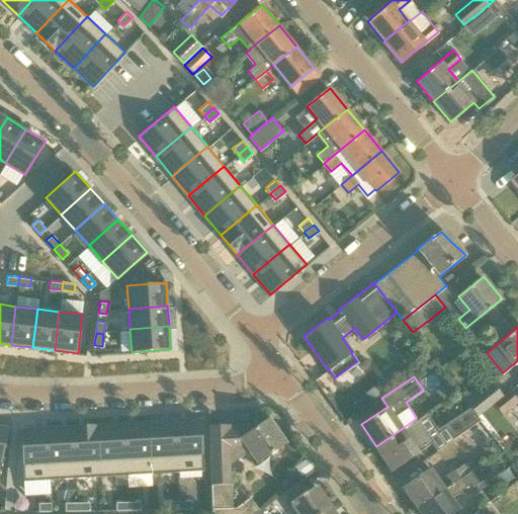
[(467,404),(477,415),(502,395),(493,383),(467,404)]
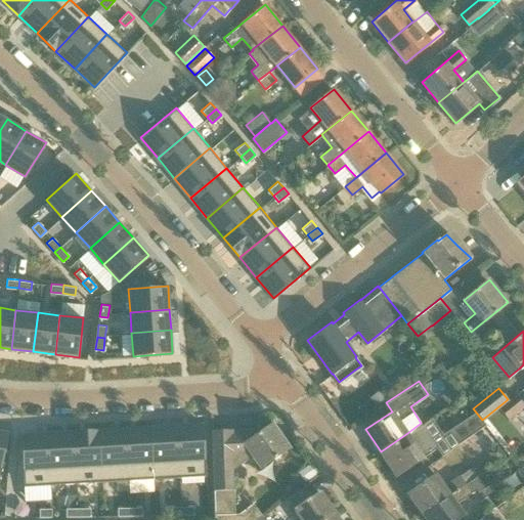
[(506,416),(508,419),(523,405),(523,403),(517,395),(499,408),(506,416)]
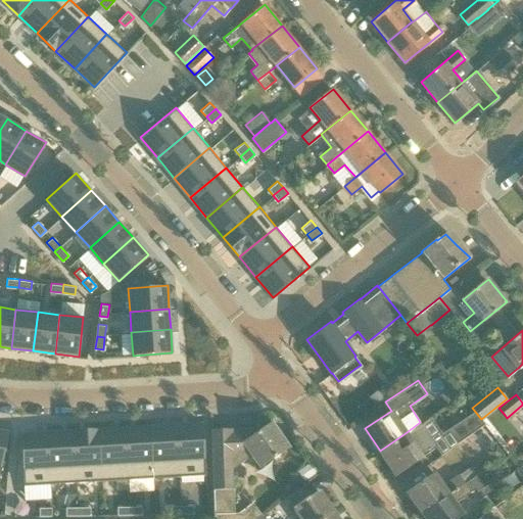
[(474,411),(447,428),(458,442),(483,423),(474,411)]
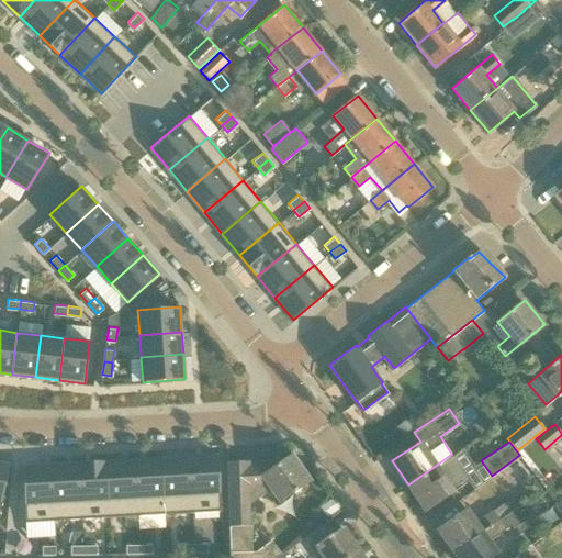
[(218,453),(189,455),(192,511),(222,509),(218,453)]
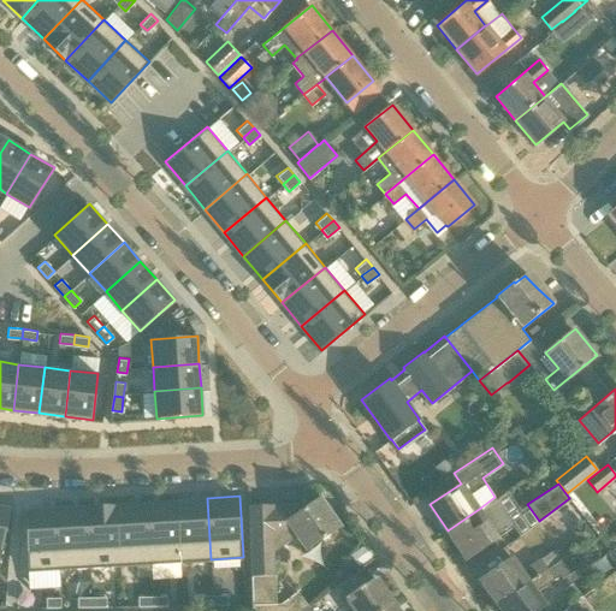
[(277,603),(277,598),(274,545),(295,532),(306,549),(339,525),(320,497),(302,510),(297,503),(249,505),(253,599),(253,609),(258,610),(300,610),(308,605),(297,591),(280,603),(277,603)]
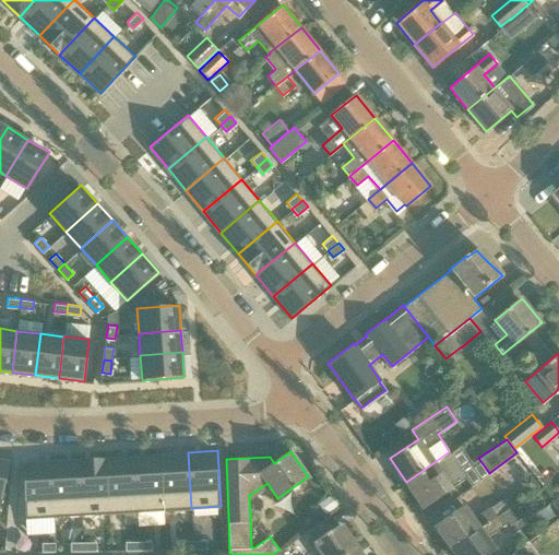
[(466,476),(449,451),(435,462),(406,482),(423,507),(452,487),(451,486),(466,476)]
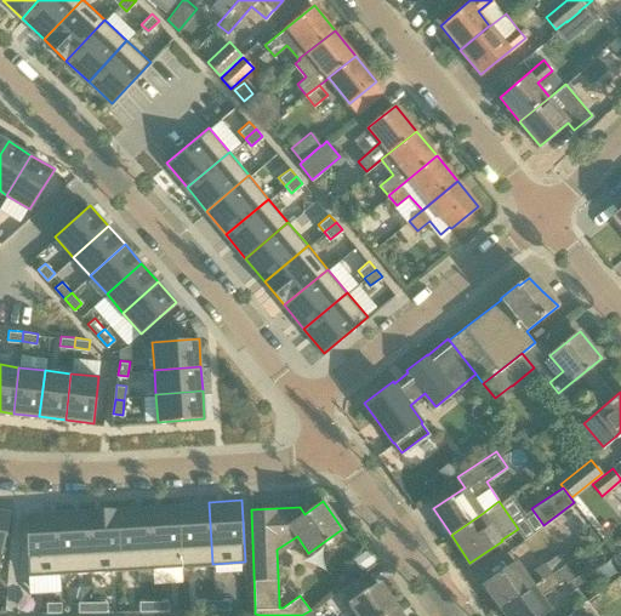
[(209,502),(178,503),(182,565),(212,564),(209,502)]
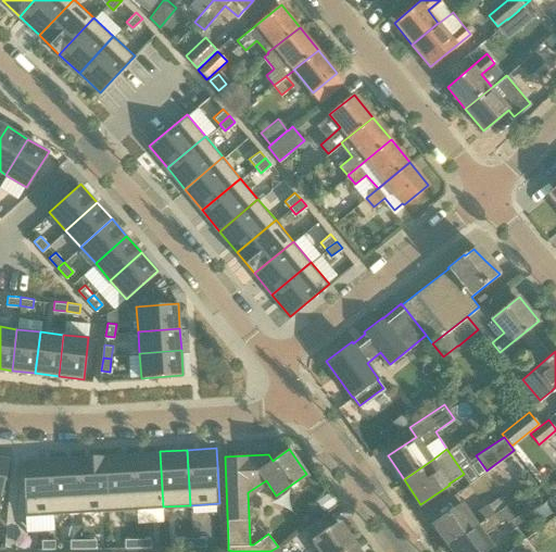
[(160,451),(133,453),(136,509),(163,506),(160,451)]
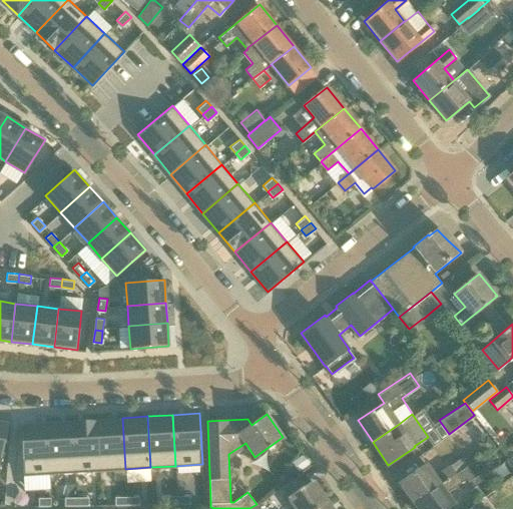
[(122,418),(97,419),(100,470),(125,469),(122,418)]
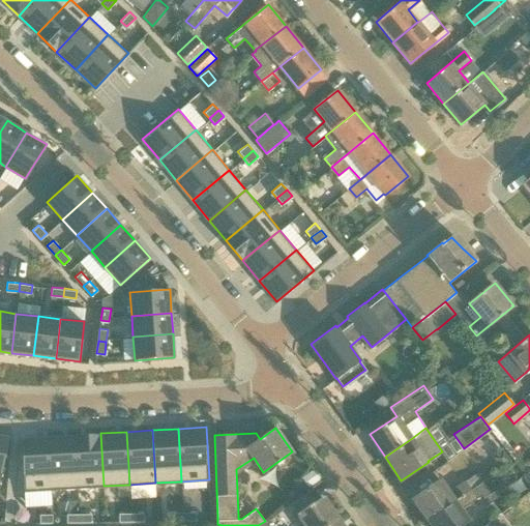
[(100,433),(75,435),(78,488),(104,486),(100,433)]
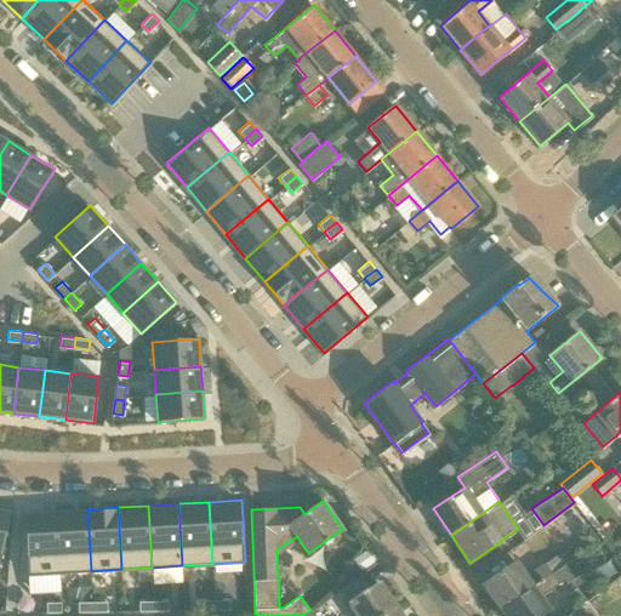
[(0,508),(0,560),(10,511),(0,508)]
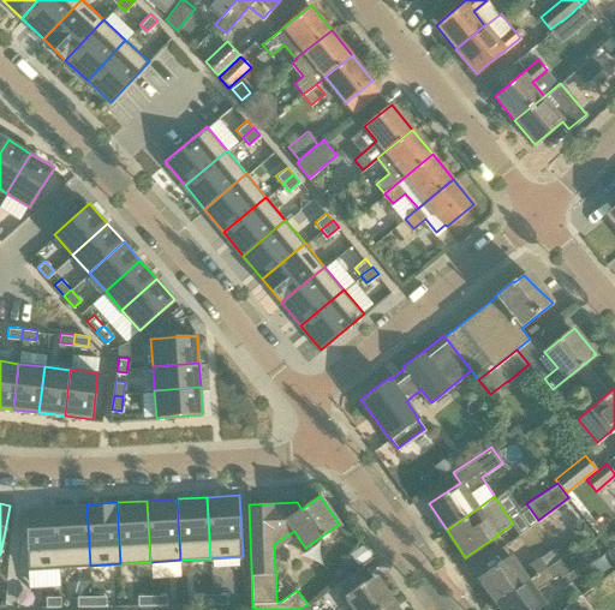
[(87,504),(57,506),(59,567),(90,566),(87,504)]
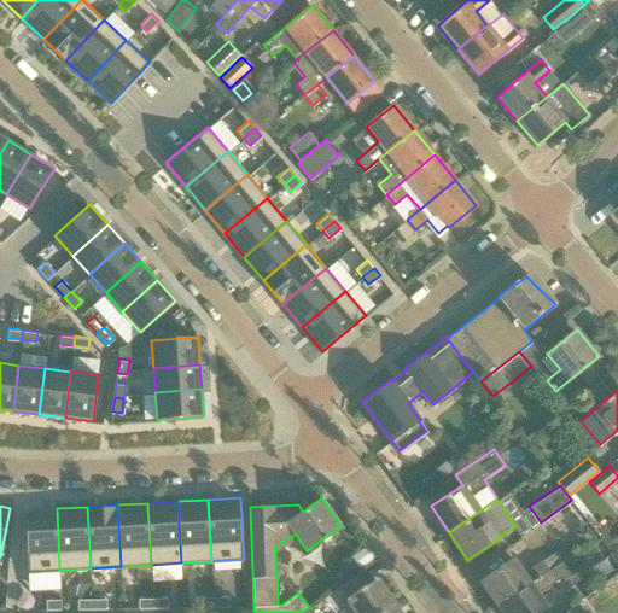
[(57,508),(24,511),(28,572),(59,570),(57,508)]
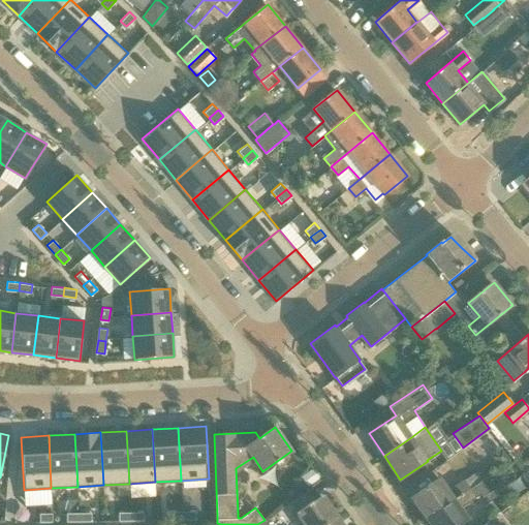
[(427,518),(481,479),(476,471),(465,479),(447,490),(439,479),(412,497),(427,518)]
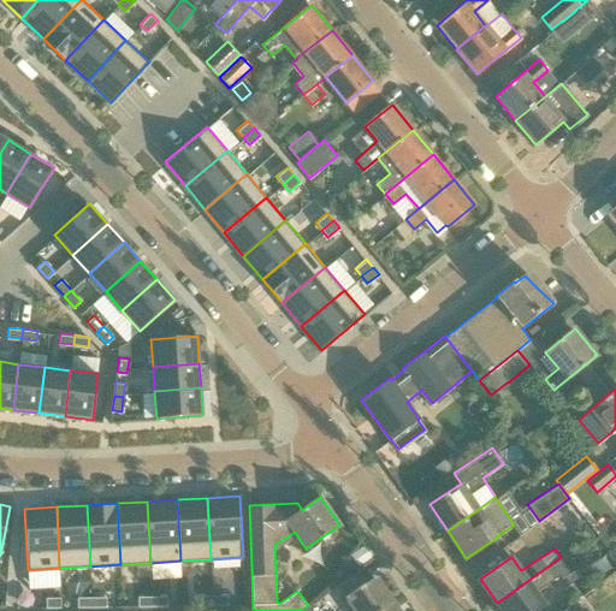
[(555,577),(555,576),(568,567),(561,557),(497,603),(502,610),(534,610),(545,604),(535,591),(555,577)]
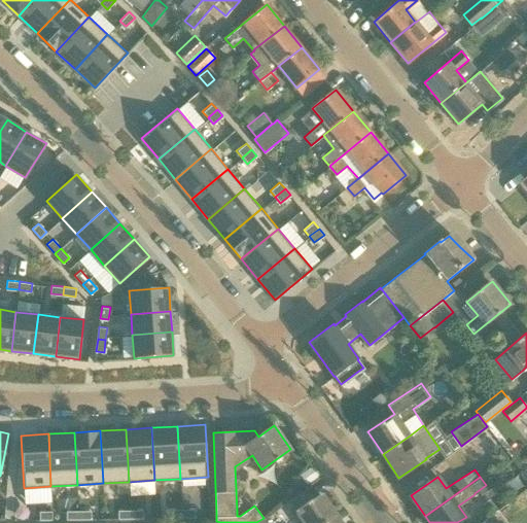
[(526,487),(514,496),(526,514),(526,487)]
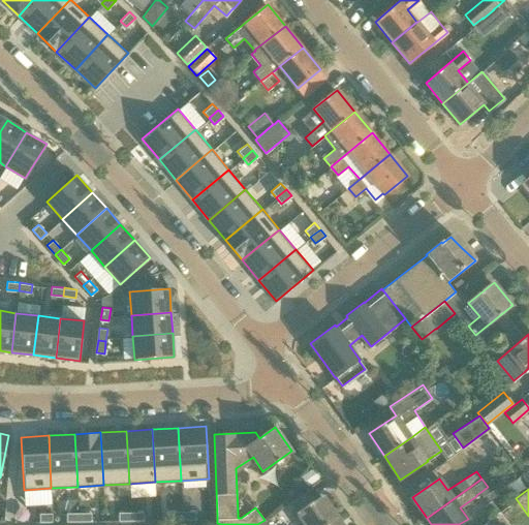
[(325,524),(338,517),(322,495),(315,500),(311,495),(293,507),(305,524),(325,524)]
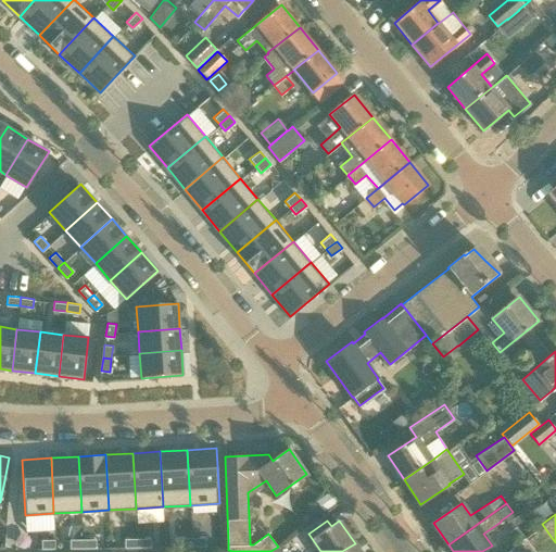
[(192,537),(179,537),(179,546),(192,546),(192,537)]
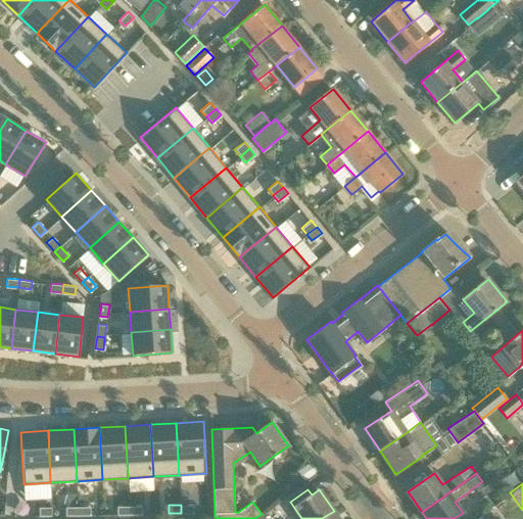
[(193,505),(181,505),(181,513),(193,513),(193,505)]
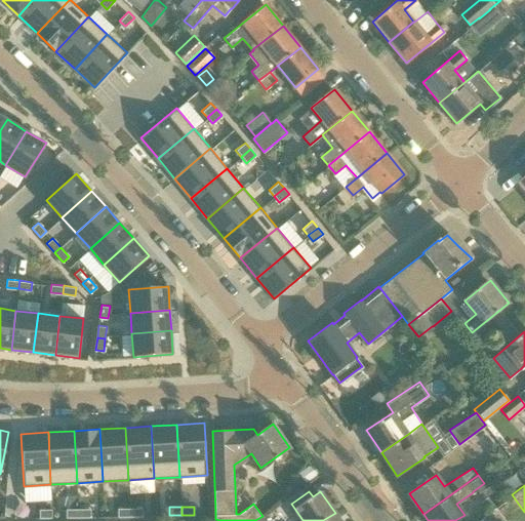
[(143,508),(130,509),(130,516),(143,516),(143,508)]
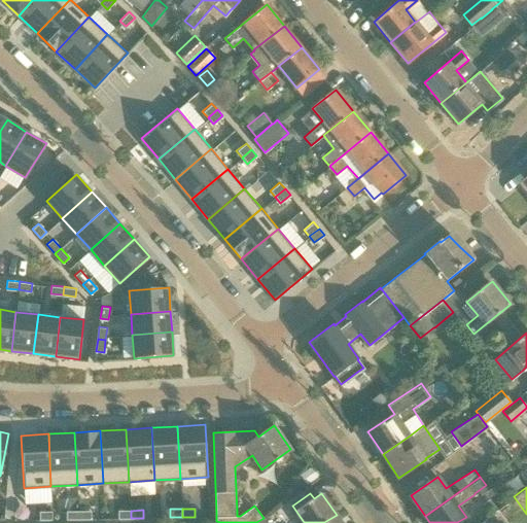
[(131,511),(118,511),(118,519),(131,518),(131,511)]
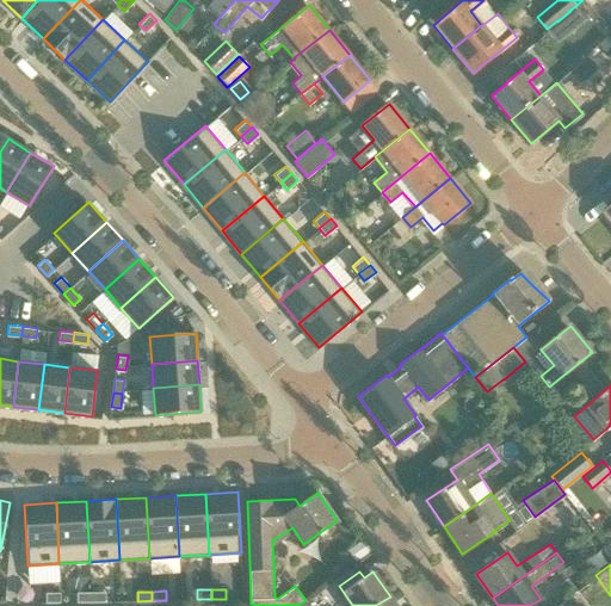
[(47,593),(47,603),(61,604),(61,594),(47,593)]
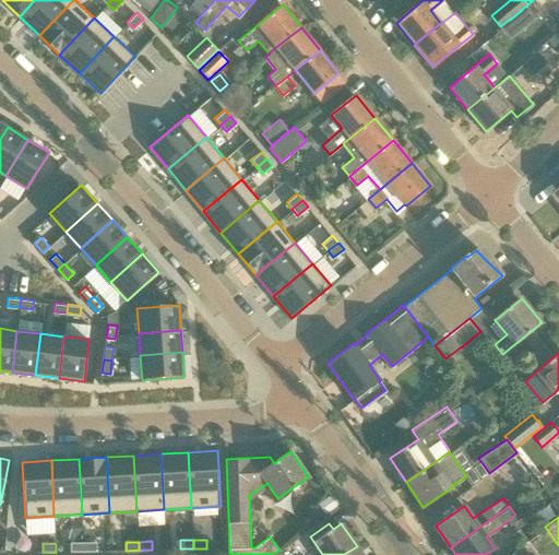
[(83,543),(70,543),(70,552),(83,552),(83,543)]
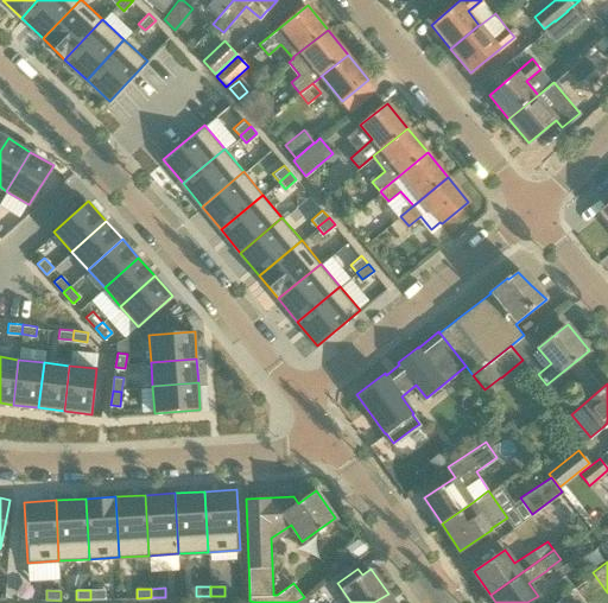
[(105,590),(90,590),(90,600),(105,600),(105,590)]
